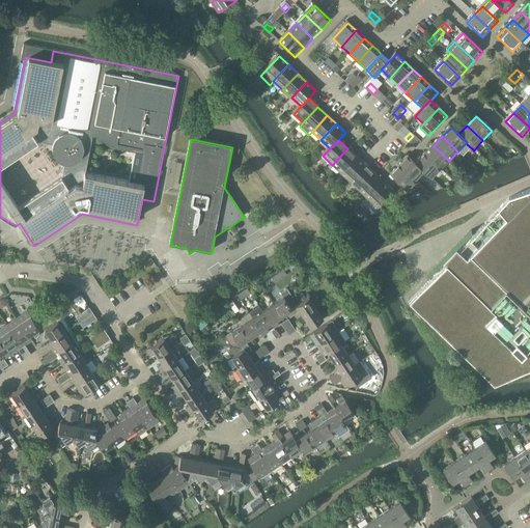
[(414,141),(411,144),(416,149),(419,145),(414,141)]
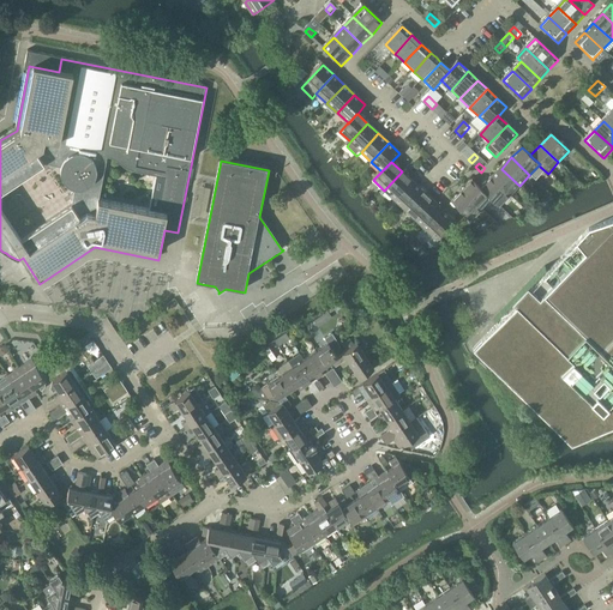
[(520,186),(502,169),(492,179),(510,197),(520,186)]
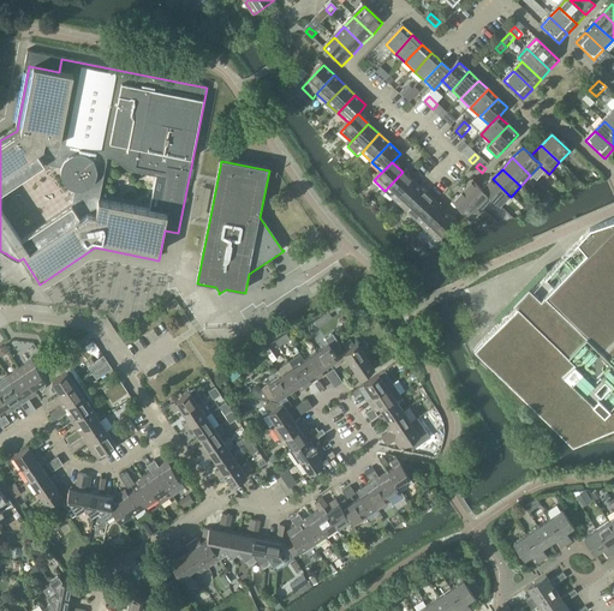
[(403,172),(385,191),(395,201),(413,183),(403,172)]
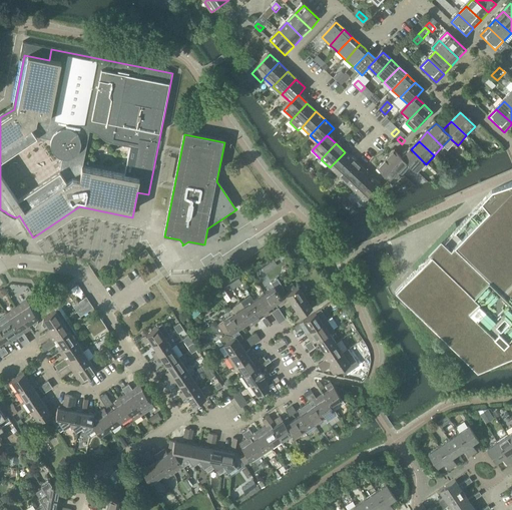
[(411,149),(402,158),(410,166),(417,173),(426,164),(411,149)]
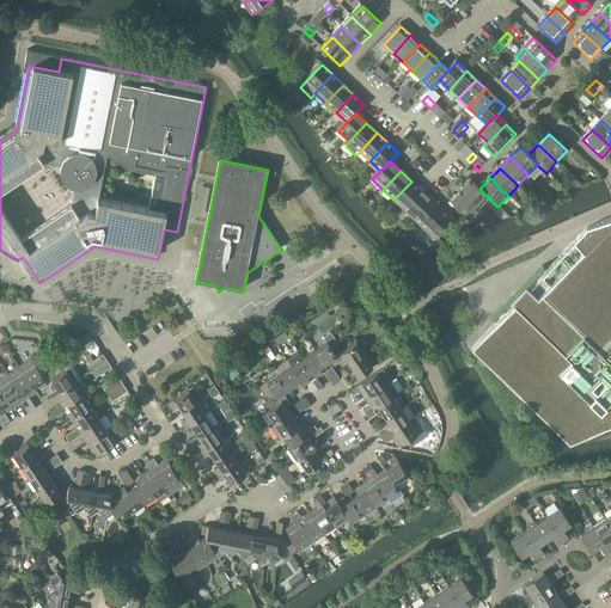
[(462,191),(480,209),(489,198),(480,189),(471,180),(462,191)]
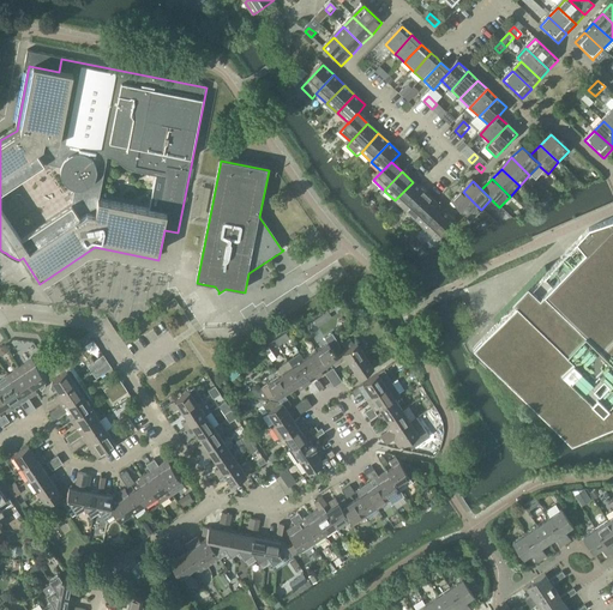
[(413,182),(395,200),(406,210),(422,192),(413,182)]
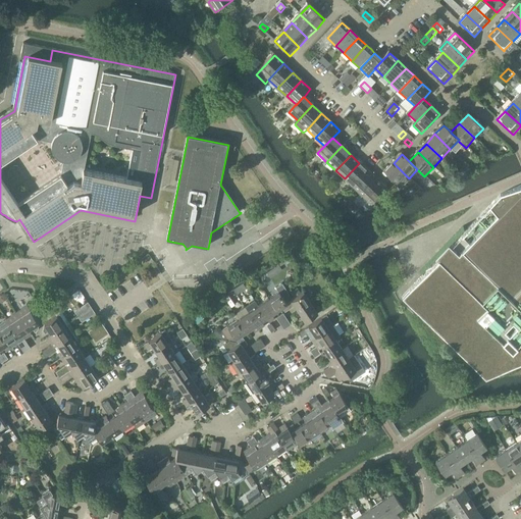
[(359,163),(345,178),(354,187),(368,171),(359,163)]
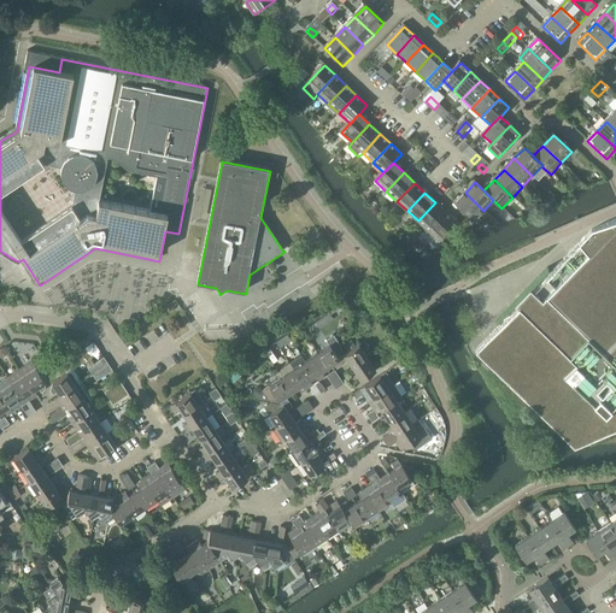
[(484,211),(465,193),(455,205),(473,222),(484,211)]
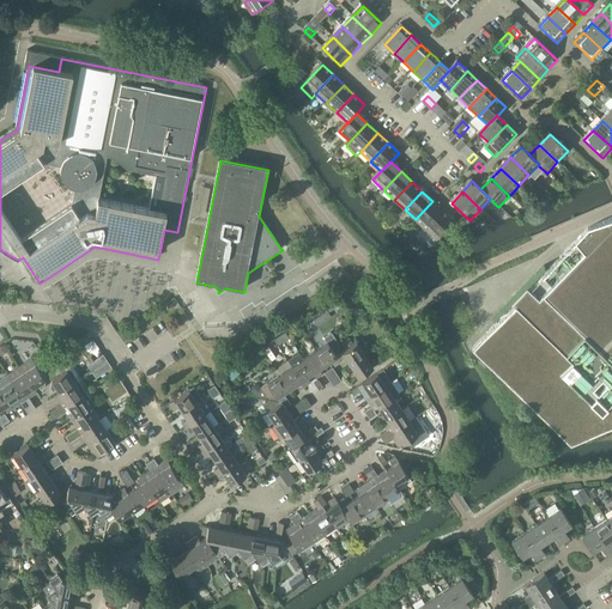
[(425,230),(443,211),(432,201),(416,219),(425,230)]
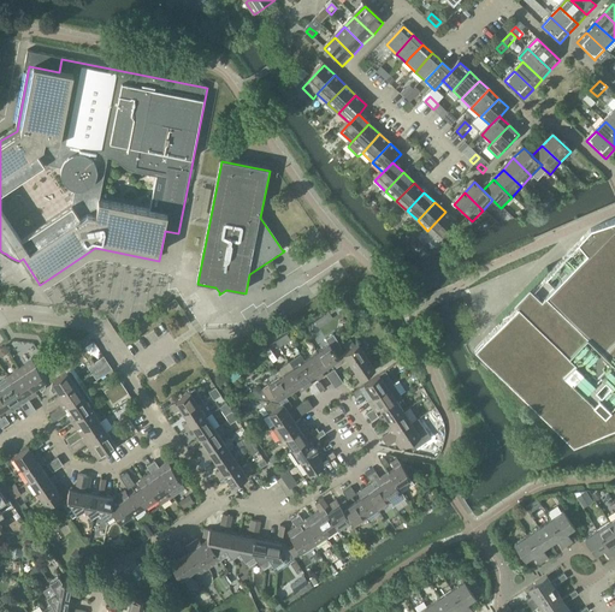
[(445,212),(427,231),(438,241),(456,223),(445,212)]
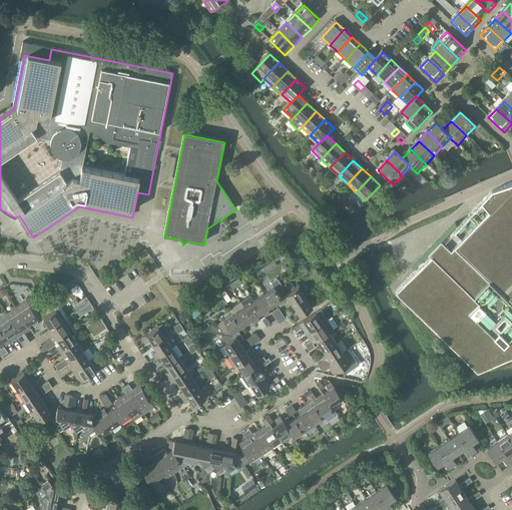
[(511,184),(493,193),(396,294),(478,373),(511,359),(511,184)]
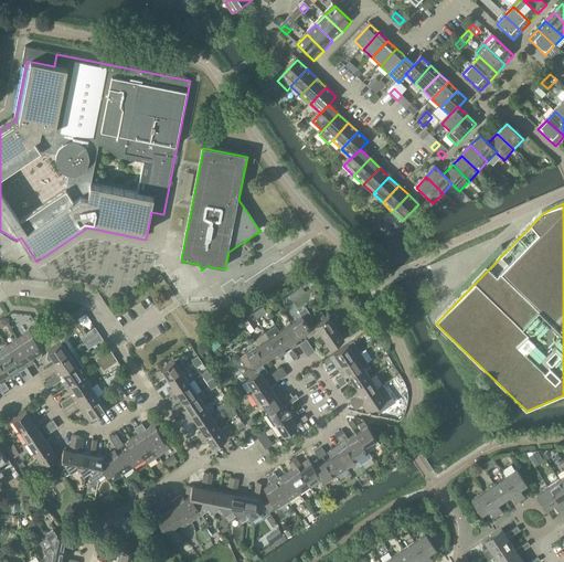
[(384,221),(380,226),(385,231),(390,226),(384,221)]
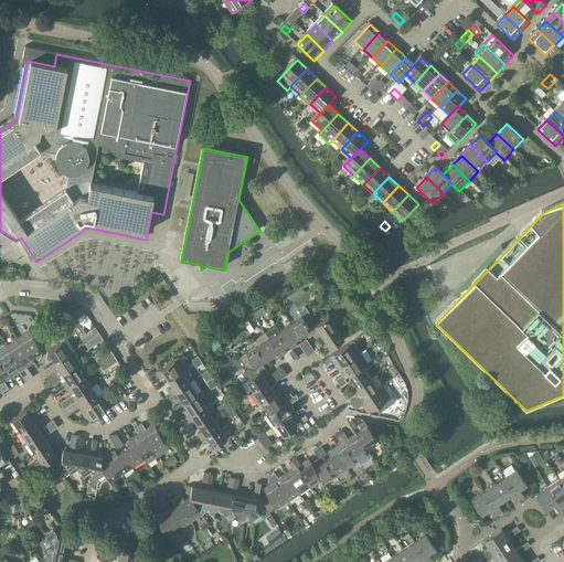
[(309,281),(302,285),(305,289),(312,285),(309,281)]
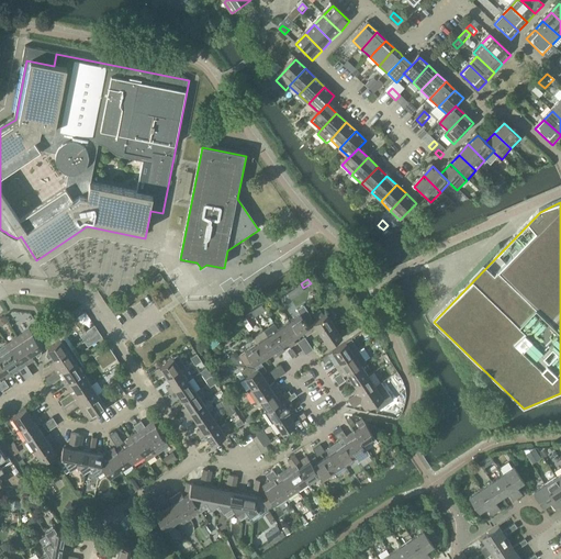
[(301,287),(295,291),(299,297),(305,293),(301,287)]
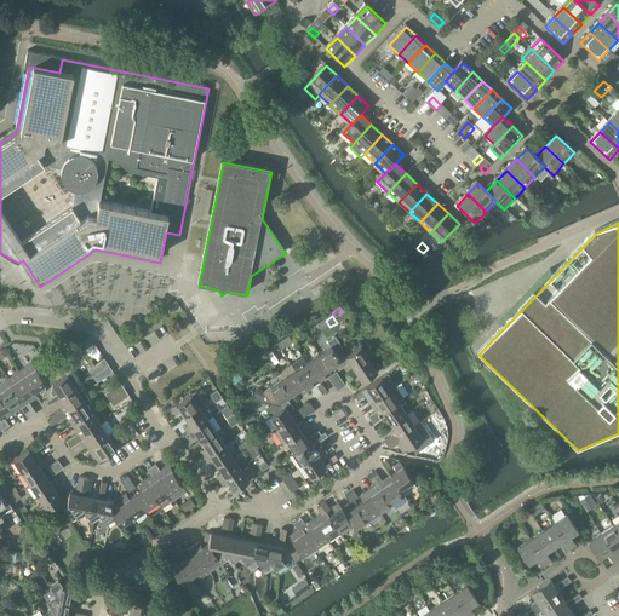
[(251,346),(261,339),(256,330),(245,338),(251,346)]
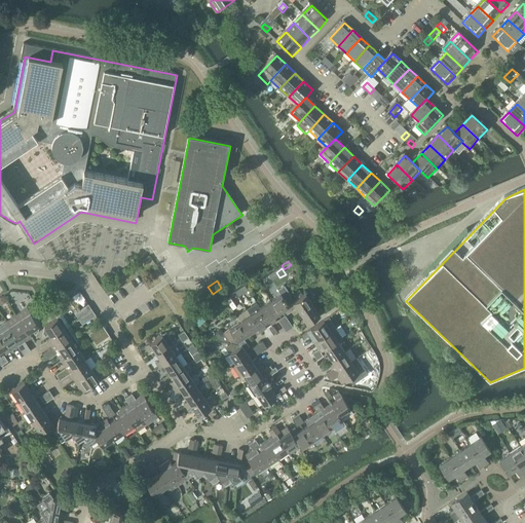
[(278,299),(271,303),(280,315),(285,312),(288,316),(293,313),(291,309),(290,307),(291,306),(291,305),(293,297),(286,287),(278,291),(283,296),(278,299)]
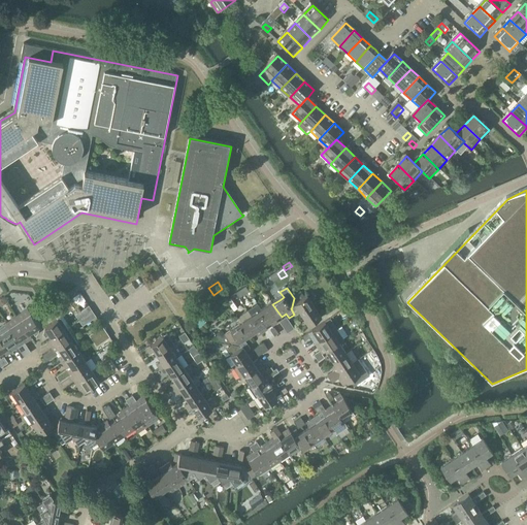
[(301,293),(295,297),(298,302),(305,298),(301,293)]
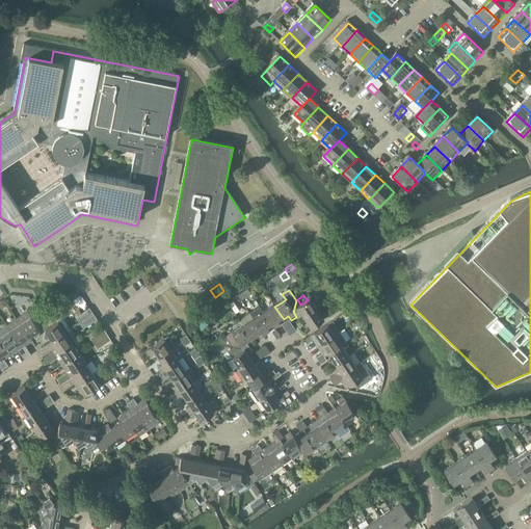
[(304,319),(317,311),(310,299),(294,310),(293,311),(294,313),(296,317),(301,314),(304,319)]
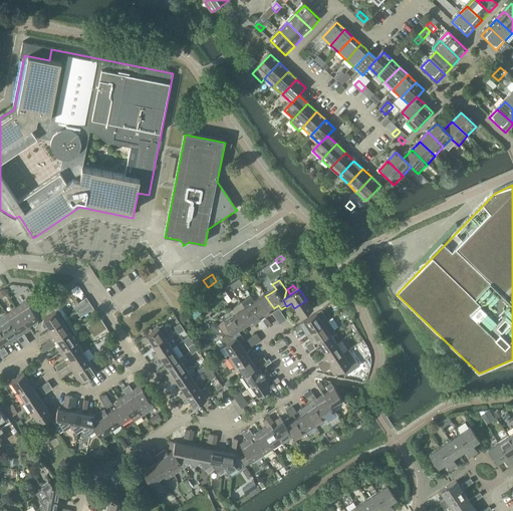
[(255,302),(267,319),(271,316),(268,312),(274,308),(265,296),(255,302)]
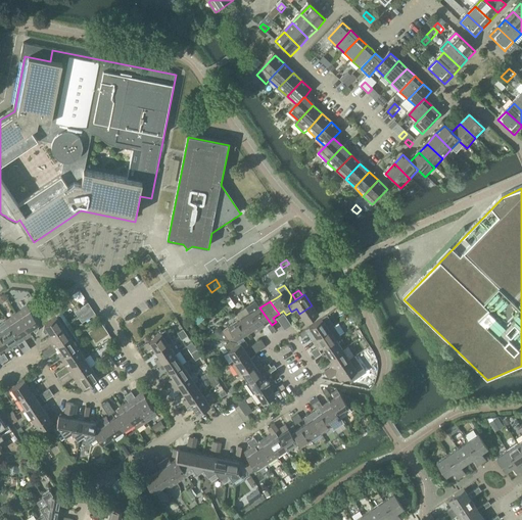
[(256,303),(247,311),(250,315),(262,332),(266,329),(263,325),(269,321),(259,308),(256,303)]
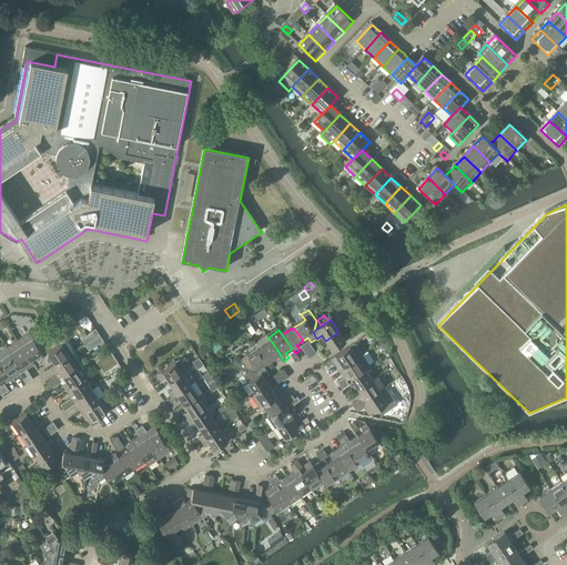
[(89,345),(101,338),(97,332),(84,340),(89,345)]
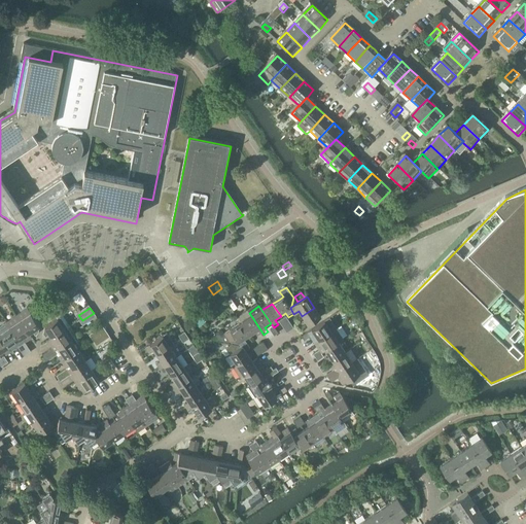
[(314,308),(302,316),(305,321),(301,324),(305,329),(322,318),(314,308)]
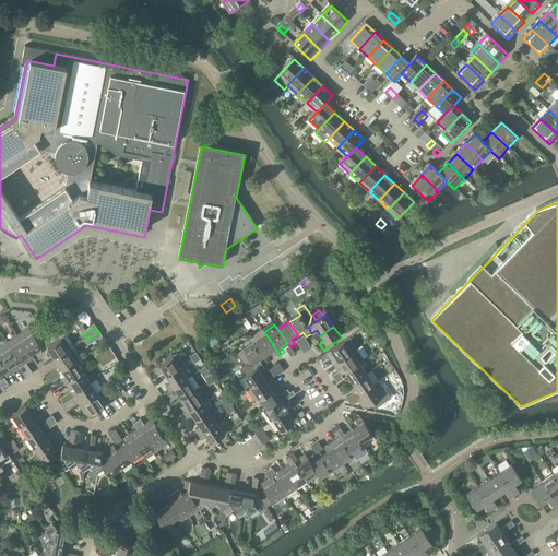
[(30,330),(19,338),(32,356),(35,354),(38,358),(42,356),(43,349),(30,330)]
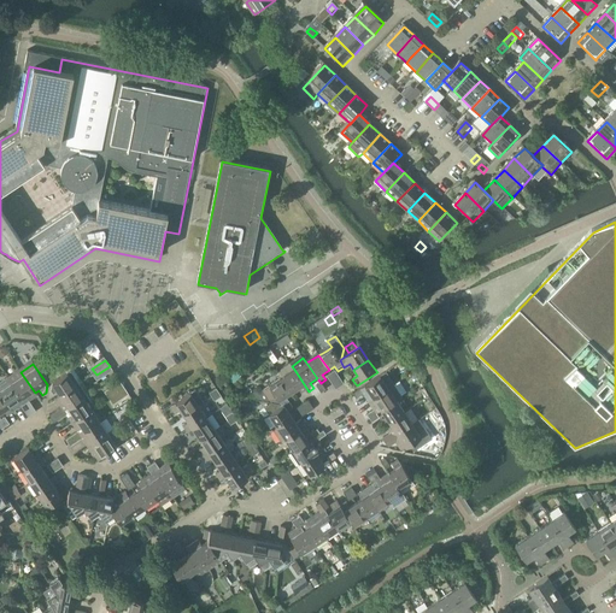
[(259,365),(251,370),(253,375),(262,370),(259,365)]
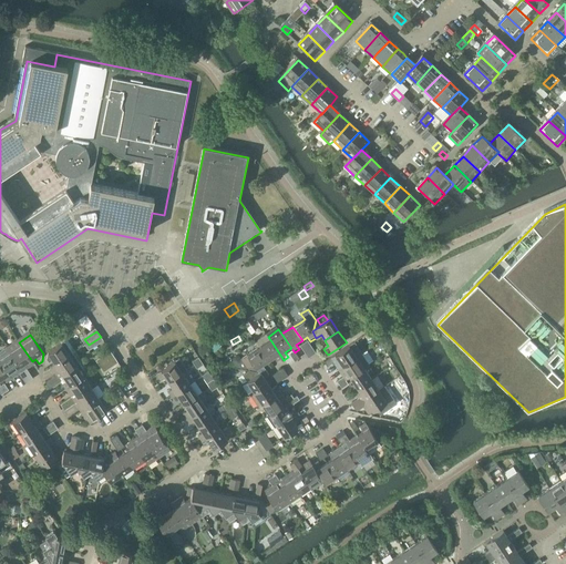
[(101,337),(89,345),(92,351),(104,342),(101,337)]
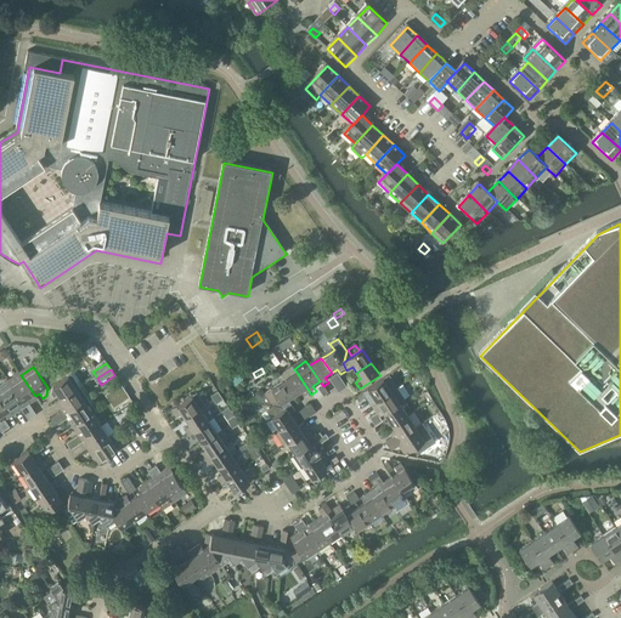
[(80,381),(75,374),(54,389),(52,397),(55,397),(58,396),(62,401),(62,402),(77,391),(84,386),(80,381)]
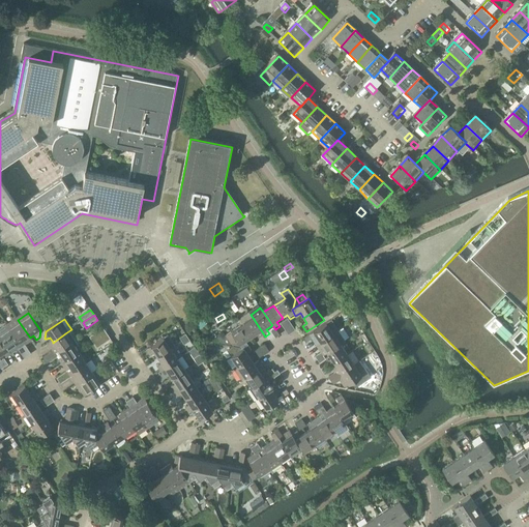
[(254,319),(243,326),(252,339),(257,335),(259,340),(265,337),(254,319)]
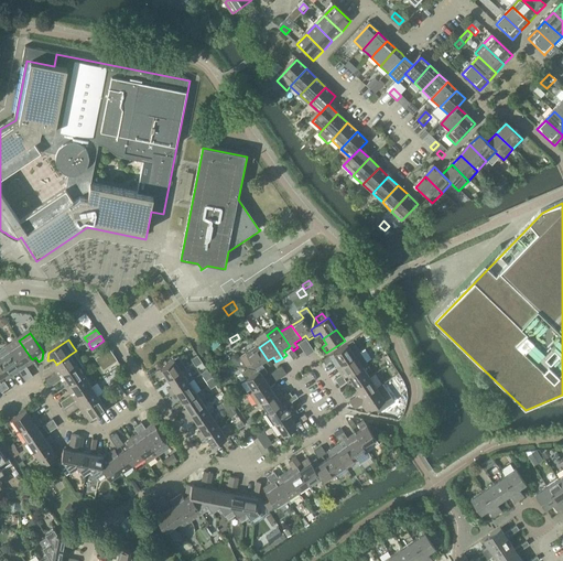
[(19,341),(8,347),(12,353),(29,377),(32,375),(28,369),(35,364),(32,359),(19,341)]
